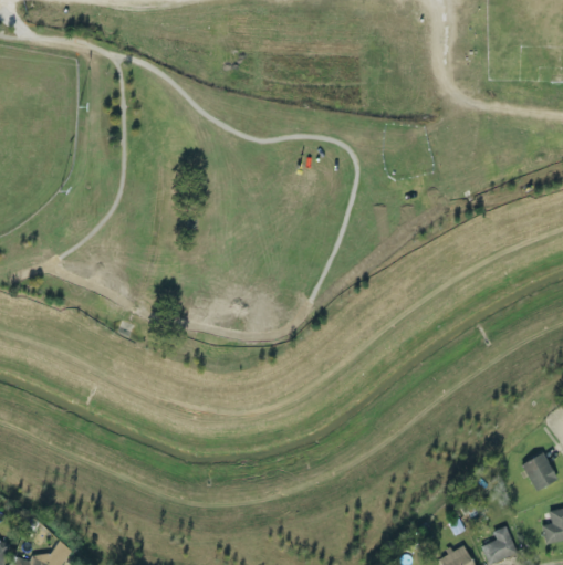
[(537,492),(558,481),(544,453),(522,464),(537,492)]
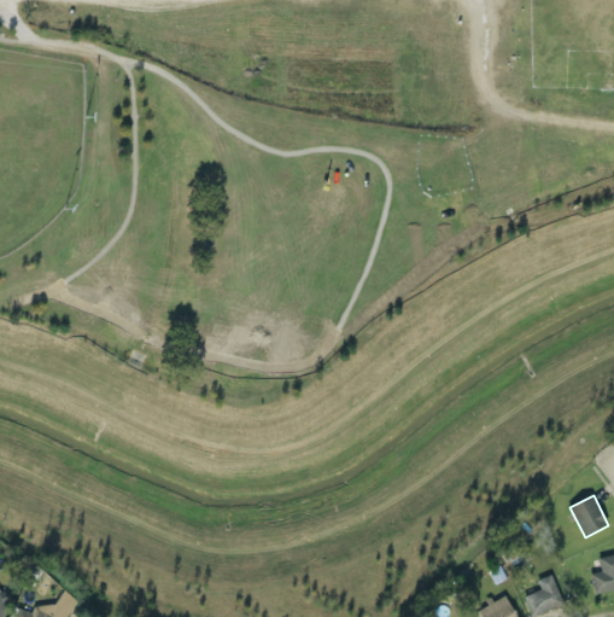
[(595,594),(613,591),(613,556),(601,558),(602,572),(591,574),(595,594)]
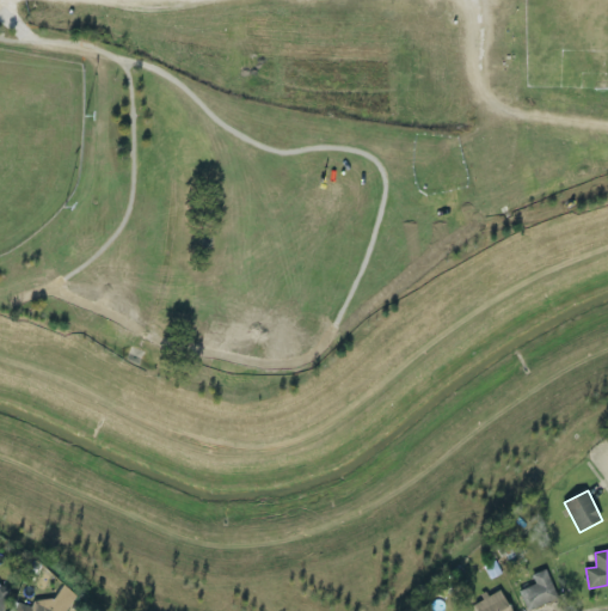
[(533,575),(536,585),(520,591),(528,610),(532,610),(559,600),(548,570),(533,575)]
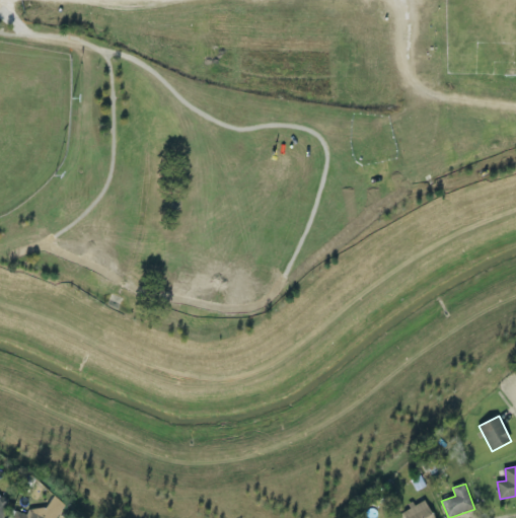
[(3,517),(9,498),(0,495),(0,517),(3,517)]
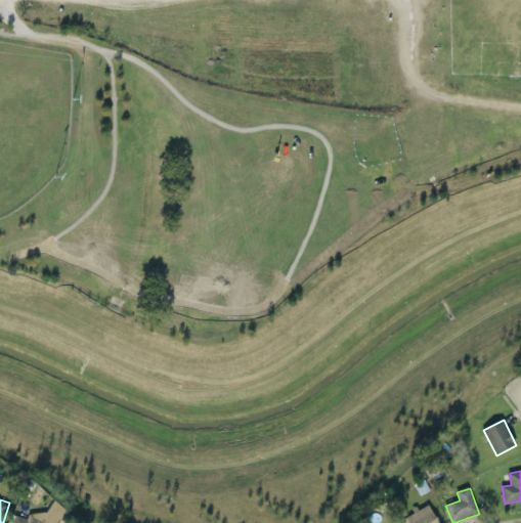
[(17,516),(13,522),(57,522),(64,510),(53,504),(46,518),(33,511),(27,521),(17,516)]
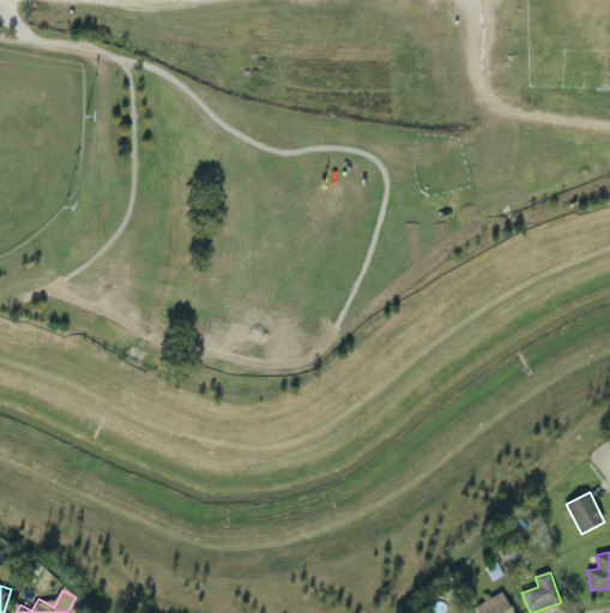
[(476,606),(478,612),(513,612),(505,594),(476,606)]
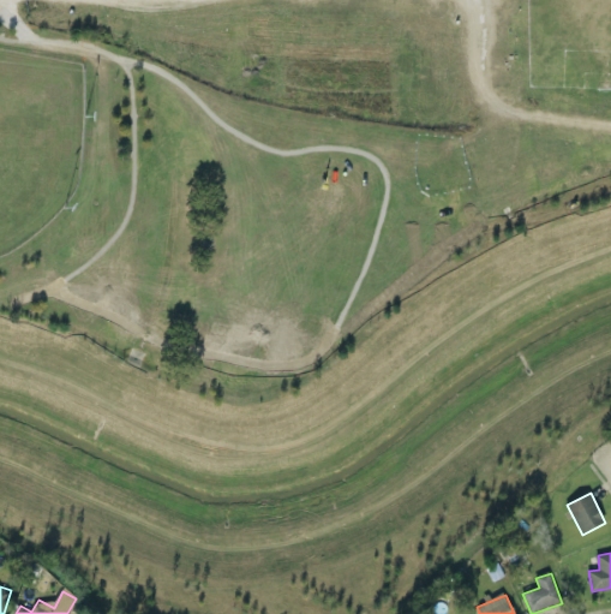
All buildings are outlined.
